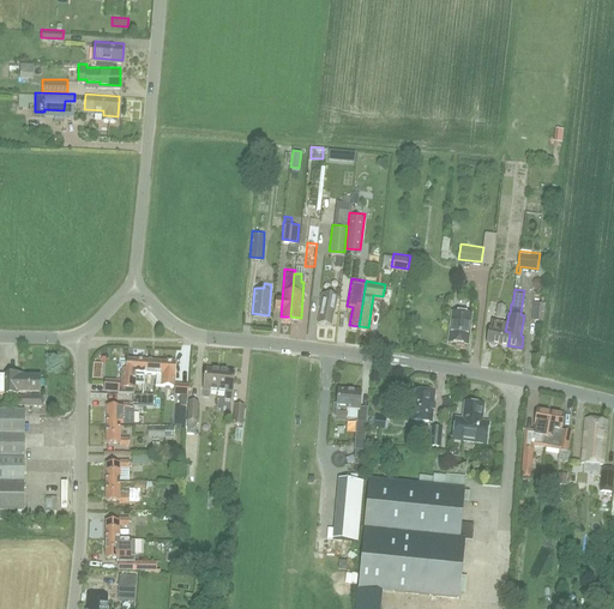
[(320,305),(318,319),(331,321),(335,307),(338,293),(323,290),(320,305)]
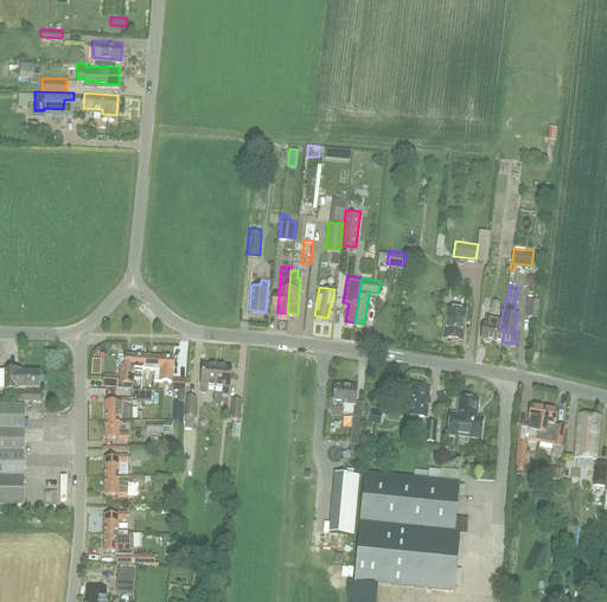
[(525,312),(537,313),(538,296),(526,295),(525,312)]
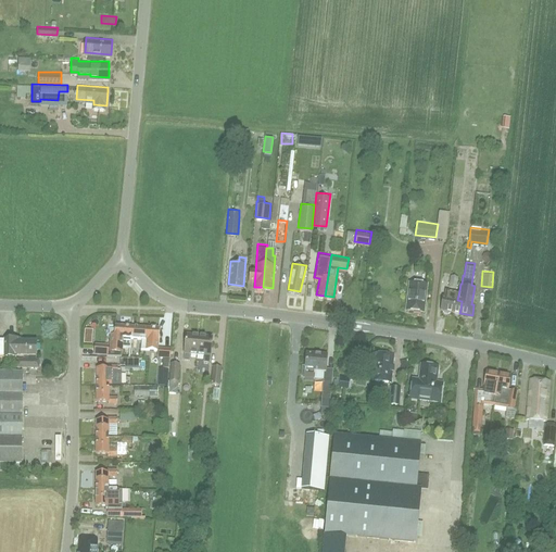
[(451,272),(449,284),(456,285),(458,274),(451,272)]
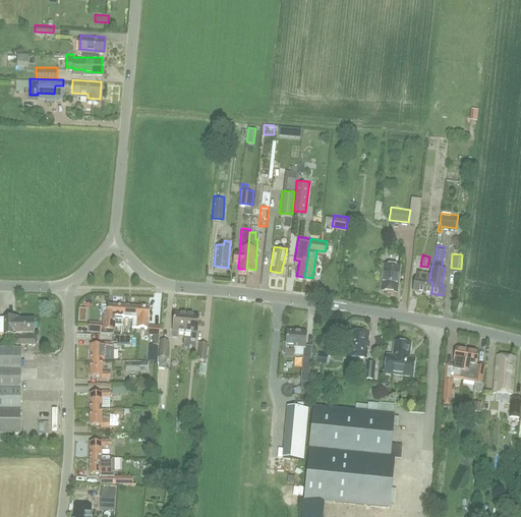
[(381,287),(397,289),(400,264),(384,262),(381,287)]
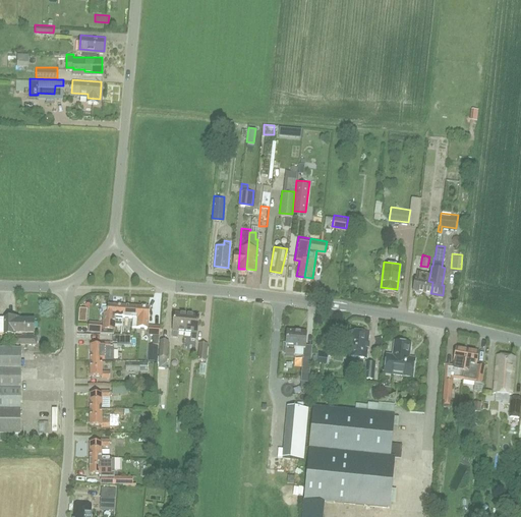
[(430,272),(417,270),(416,275),(414,275),(412,287),(415,288),(415,289),(420,290),(421,289),(431,290),(432,282),(428,281),(430,272)]
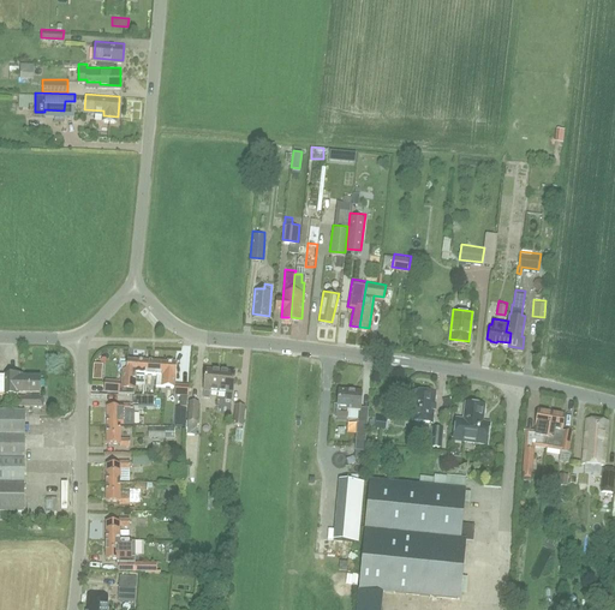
[(136,378),(144,380),(145,357),(127,356),(126,365),(123,365),(121,384),(136,386),(136,378)]
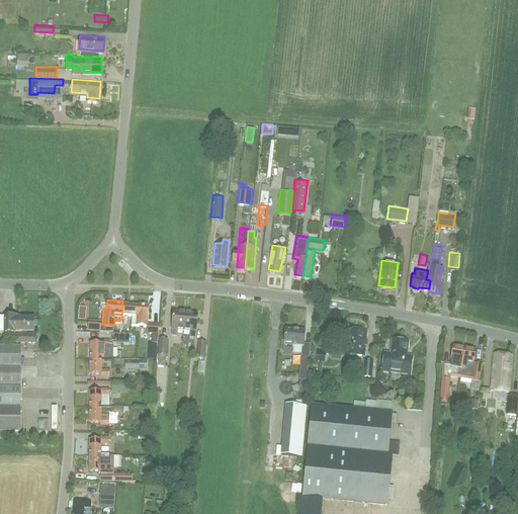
[(122,301),(122,312),(132,313),(132,322),(147,323),(148,303),(147,303),(146,300),(142,300),(140,302),(122,301)]
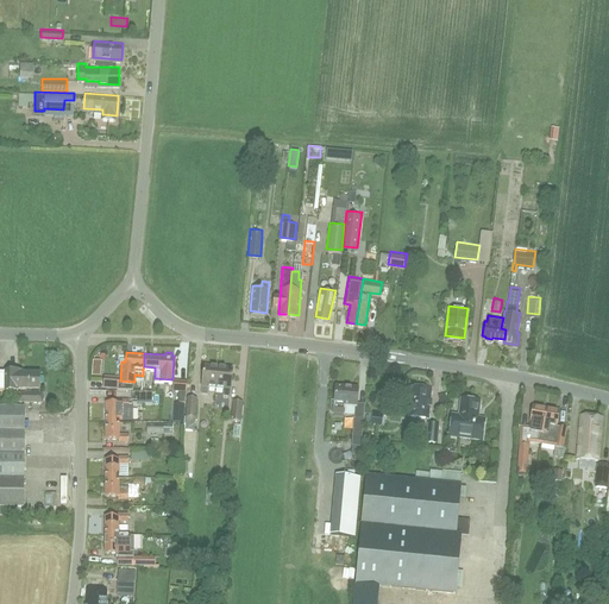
[(203,362),(201,390),(207,390),(208,384),(217,384),(218,363),(203,362)]
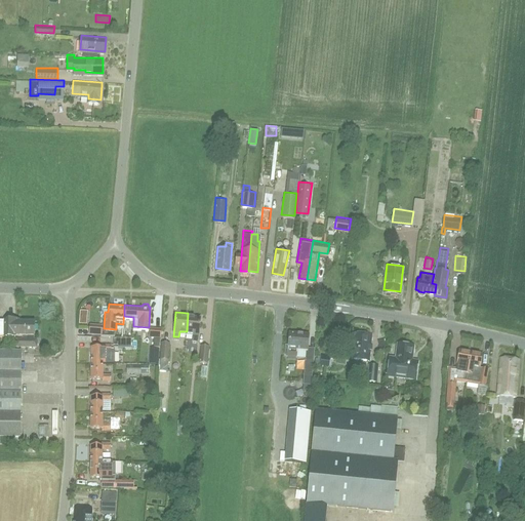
[(192,338),(198,338),(200,314),(188,313),(187,331),(193,332),(192,338)]
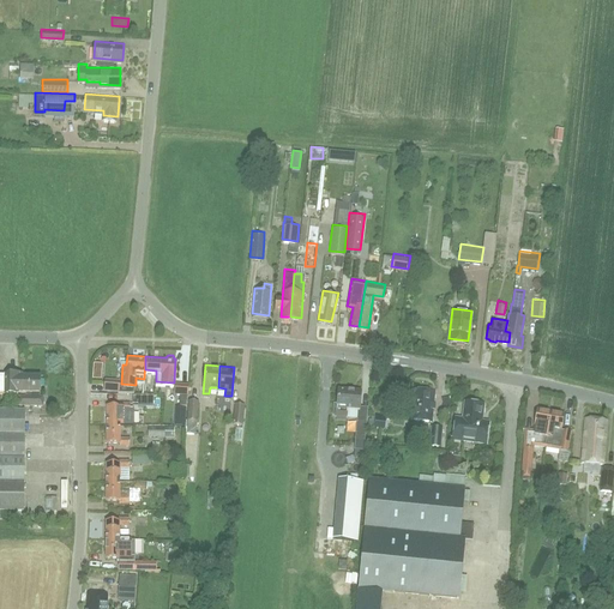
[(22,371),(5,371),(5,390),(16,390),(16,386),(22,386),(20,389),(26,389),(26,392),(18,392),(18,402),(43,403),(43,392),(40,392),(40,373),(22,373),(22,371)]
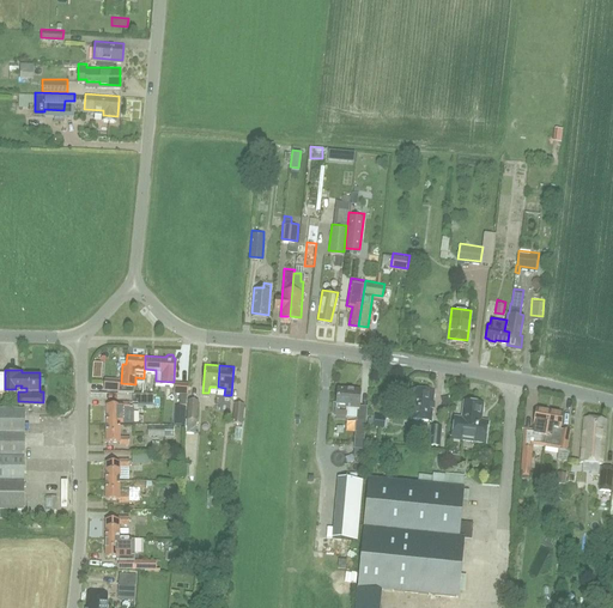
[(119,391),(121,380),(105,377),(103,389),(119,391)]
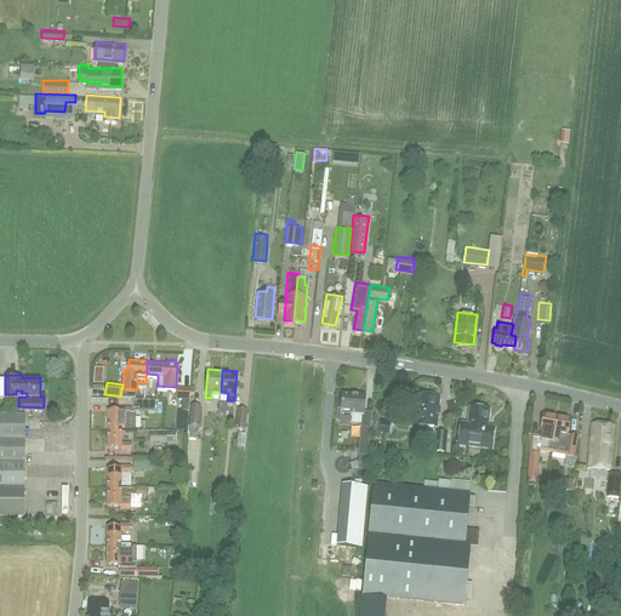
[(191,385),(177,383),(176,394),(189,395),(191,385)]
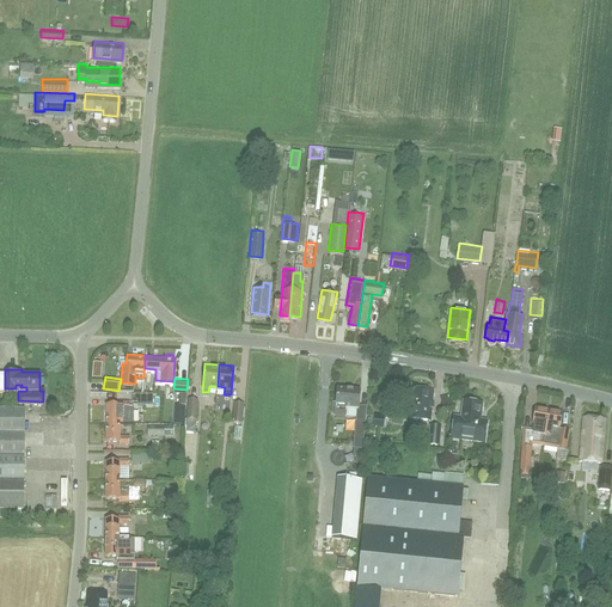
[(359,405),(360,386),(337,385),(336,398),(332,398),(331,410),(335,410),(335,411),(346,412),(346,404),(359,405)]
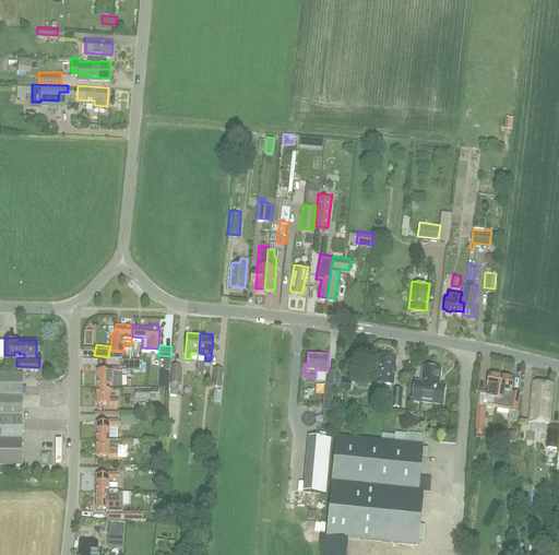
[(372,353),(372,357),(375,357),(373,378),(393,380),(394,369),(396,354),(376,352),(376,353),(372,353)]
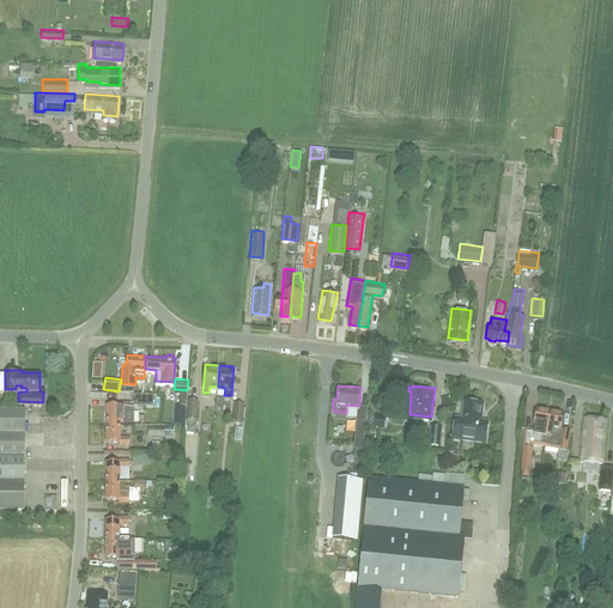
[(199,396),(188,396),(187,415),(196,417),(199,396)]
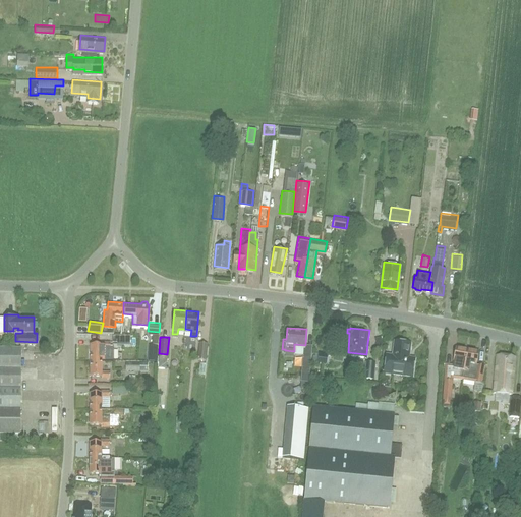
[(91,357),(102,357),(102,346),(110,346),(110,339),(101,338),(101,341),(91,341),(91,357)]
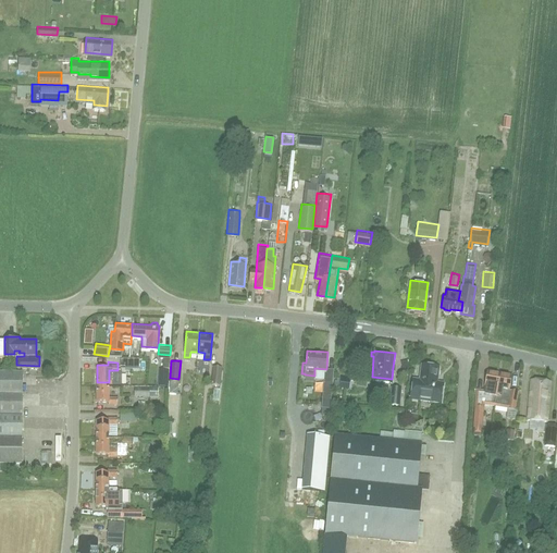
[(410,395),(441,400),(443,380),(436,379),(438,364),(421,361),(419,377),(412,376),(410,395)]
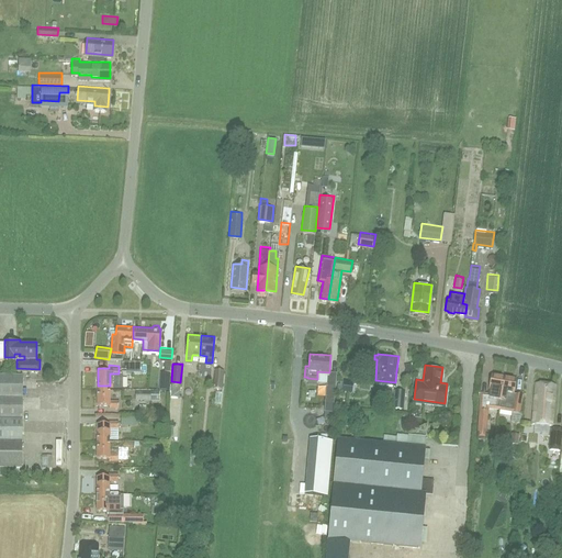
[(212,384),(222,386),(224,367),(214,366),(212,384)]
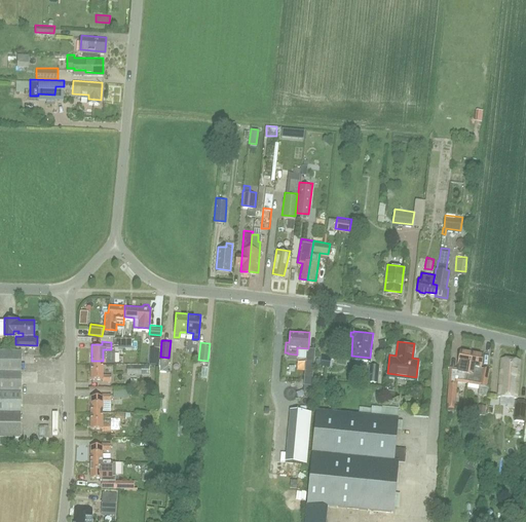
[(150,345),(149,362),(158,362),(159,346),(150,345)]
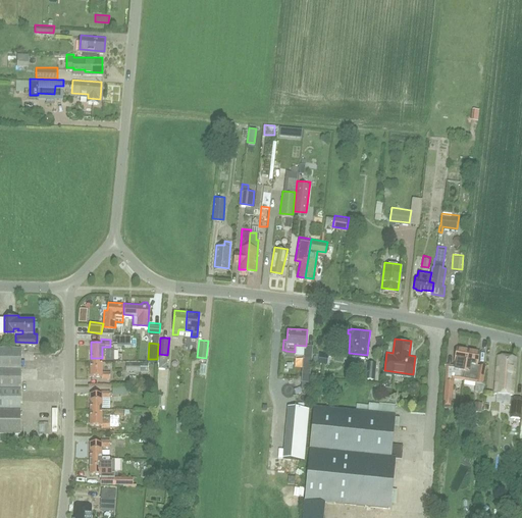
[(21,346),(0,345),(0,364),(20,365),(21,346)]
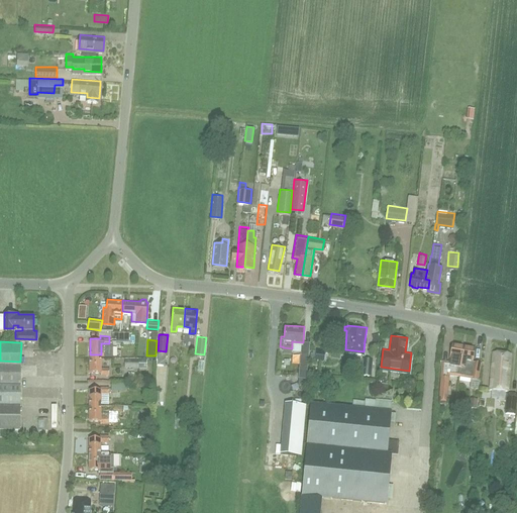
[(458,374),(463,343),(452,341),(449,358),(441,358),(440,399),(446,399),(446,395),(447,395),(449,373),(458,374)]
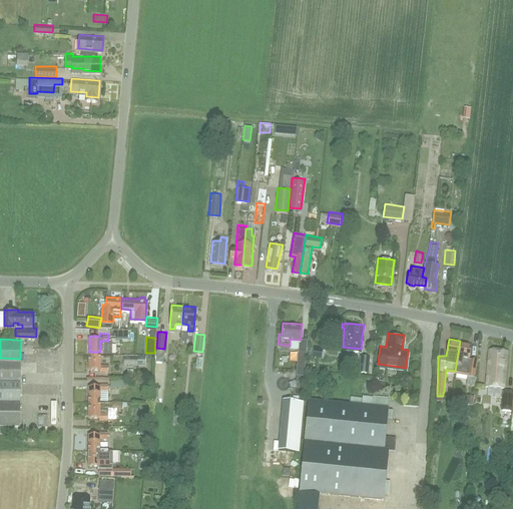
[(460,341),(455,371),(474,374),(477,358),(468,356),(470,343),(460,341)]
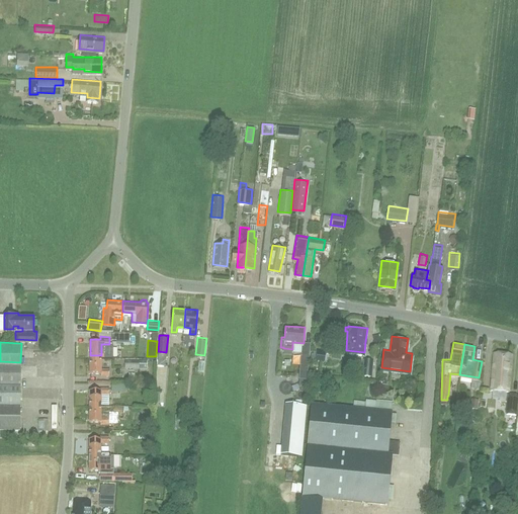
[(316,347),(315,356),(324,357),(325,348),(316,347)]
